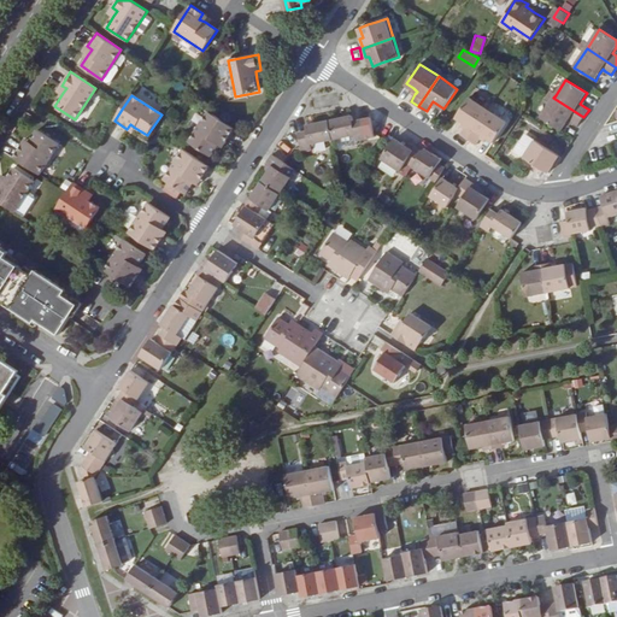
[(470,97),(456,117),(463,122),(466,124),(465,128),(460,134),(469,139),(488,110),(486,107),(470,97)]
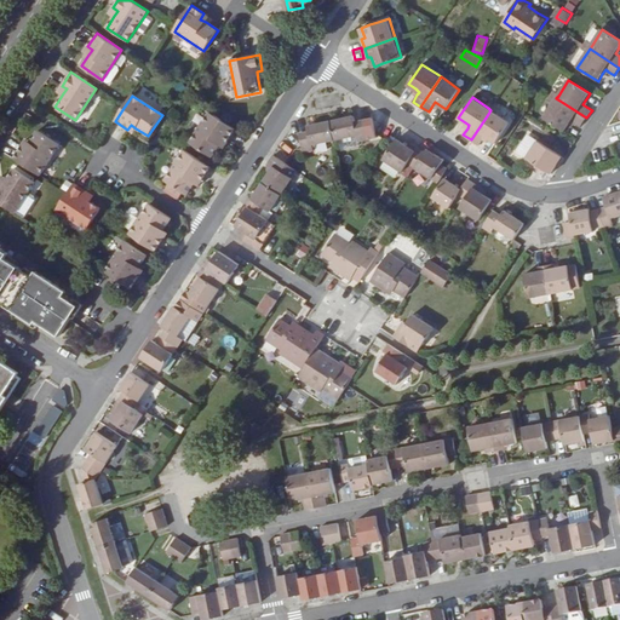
[(556,98),(555,102),(544,118),(564,131),(569,124),(572,120),(575,122),(581,126),(586,118),(556,98)]
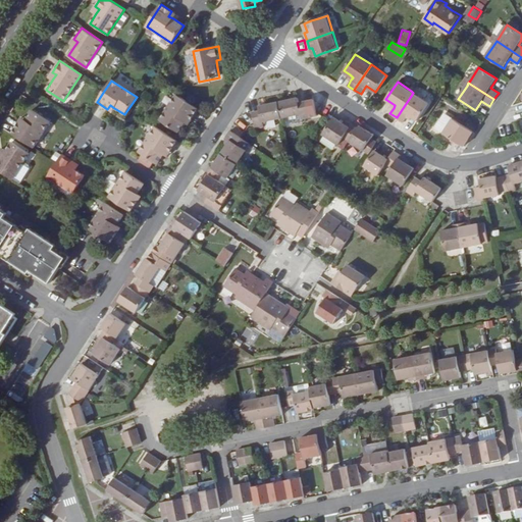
[(413,93),(397,117),(403,121),(407,117),(409,114),(412,116),(418,120),(429,103),(417,95),(413,93)]
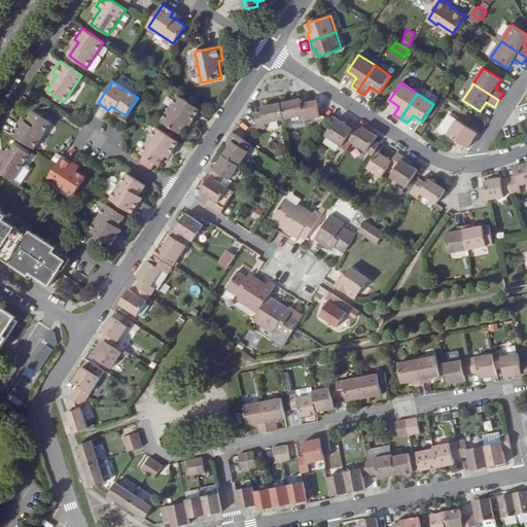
[(194,123),(201,110),(179,97),(162,123),(180,134),(186,125),(189,120),(194,123)]
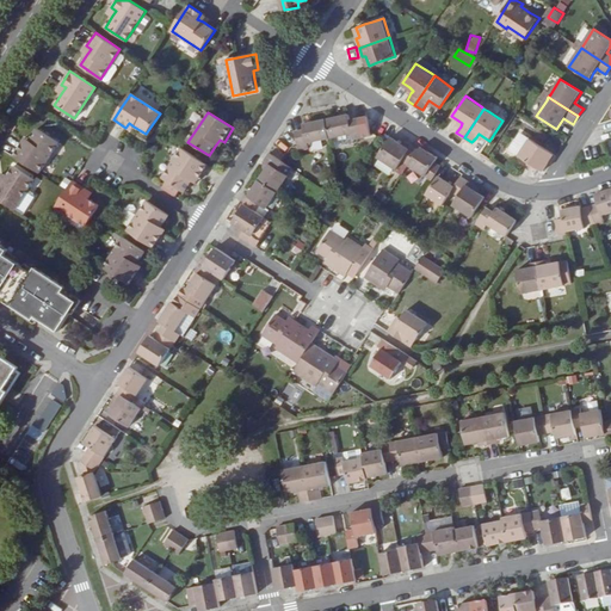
[(363,135),(359,117),(350,118),(349,112),(340,115),(326,117),(331,137),(352,133),(353,137),(363,135)]
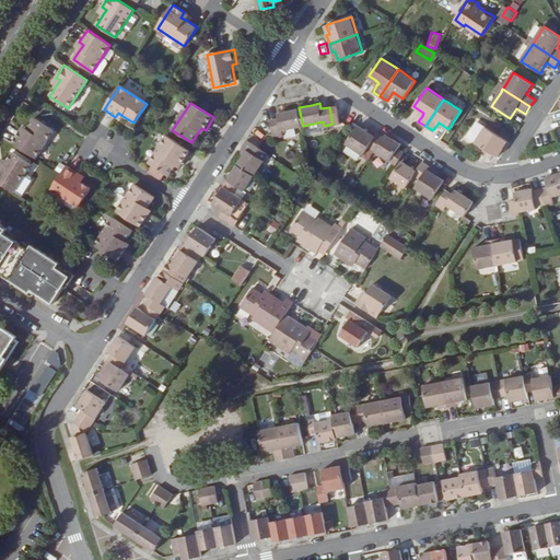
[(279,117),(272,118),(276,136),(283,135),(282,130),(303,126),(299,107),(286,111),(278,112),(279,117)]
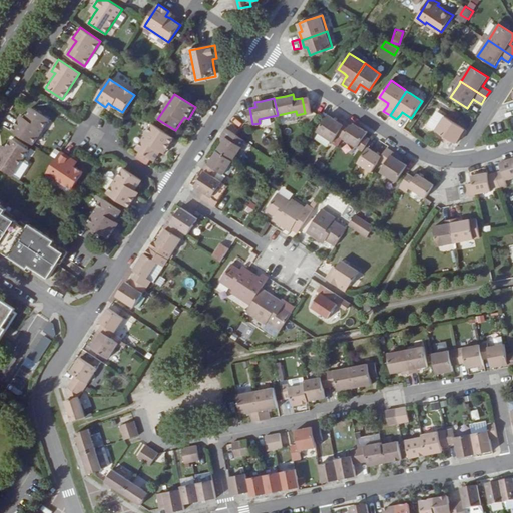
[(19,120),(12,131),(32,144),(49,120),(32,109),(25,118),(23,122),(19,120)]
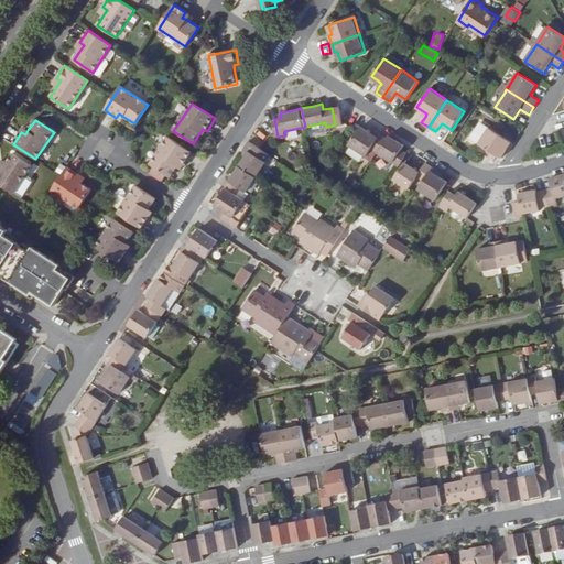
[(372,148),(380,134),(373,130),(371,133),(361,127),(349,145),(367,156),(372,148)]
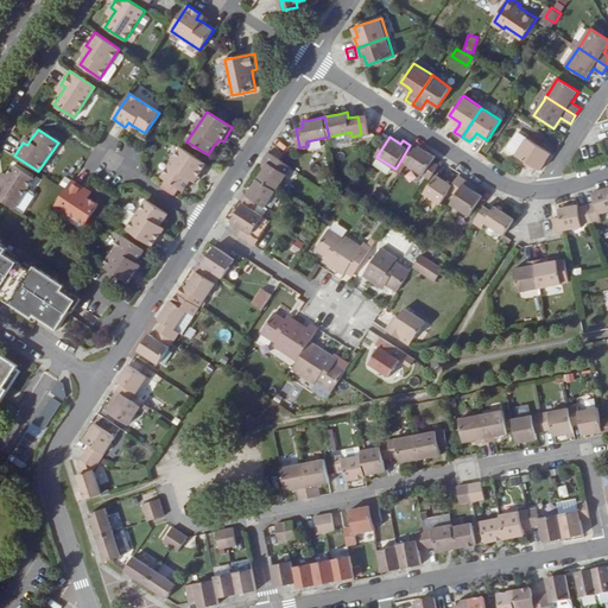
[(526,160),(533,165),(540,171),(546,162),(549,163),(553,154),(542,146),(529,138),(526,141),(517,154),(526,160)]
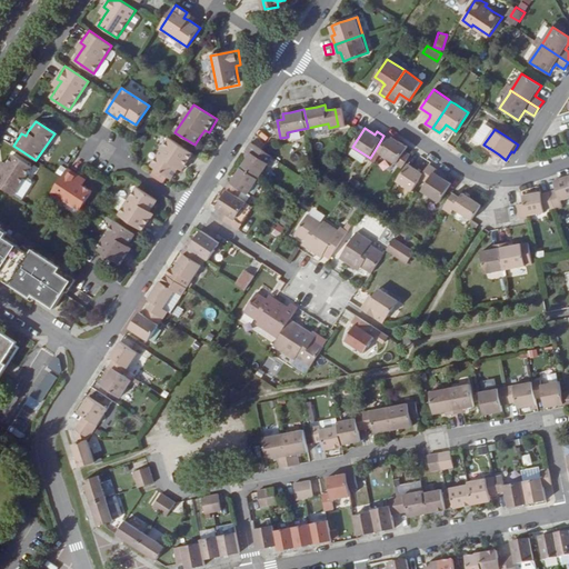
[(402,167),(411,155),(406,150),(408,147),(392,137),(390,140),(383,136),(376,149),(381,153),(402,167)]
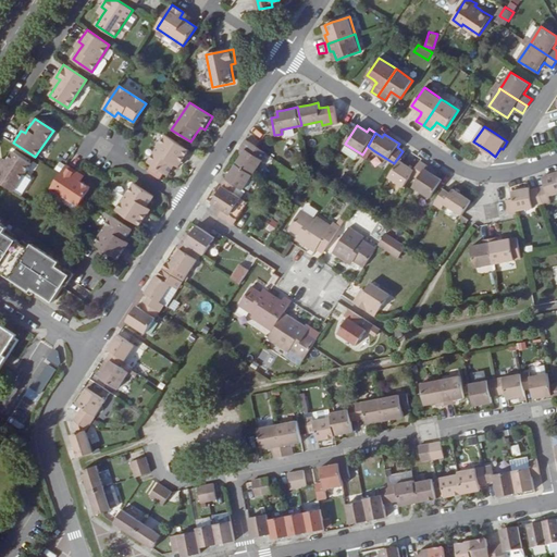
[(181,164),(189,151),(168,136),(149,164),(168,176),(174,165),(177,162),(181,164)]
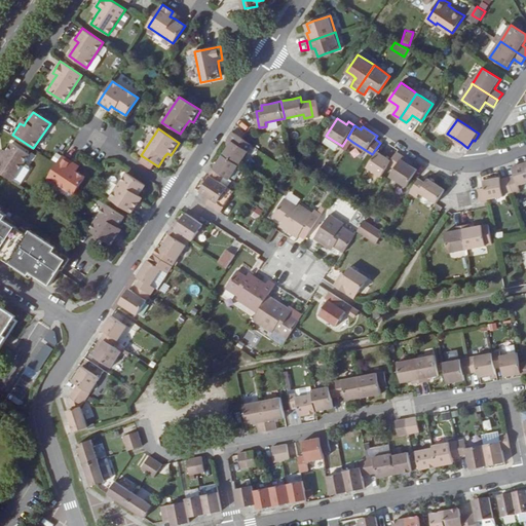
[(242,138),(232,132),(227,139),(231,141),(223,153),(239,164),(252,145),(242,138)]
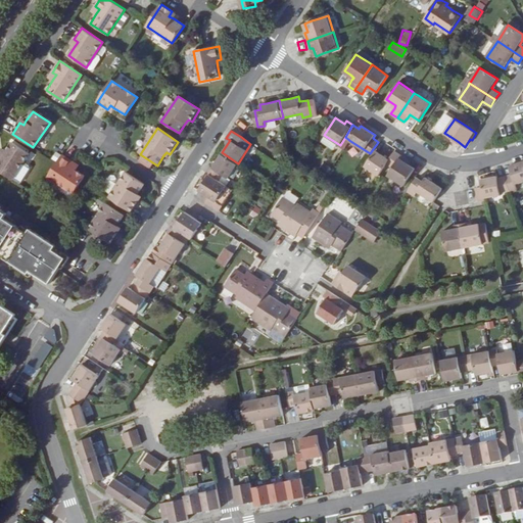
[(0,154),(0,171),(12,179),(22,162),(29,153),(11,142),(5,153),(2,156),(0,154)]
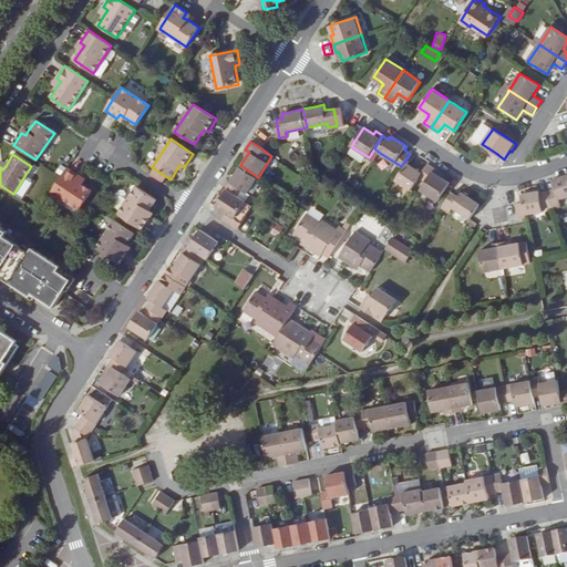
[(426,182),(435,167),(429,164),(423,173),(408,163),(397,179),(412,189),(420,177),(426,182)]
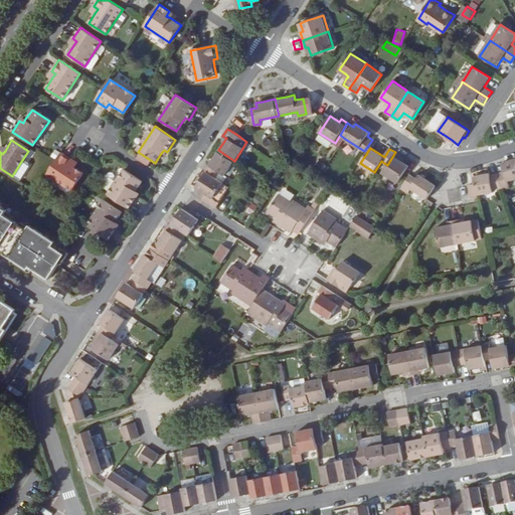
[(234,161),(218,150),(208,164),(206,163),(203,168),(216,177),(219,172),(224,176),(234,161)]
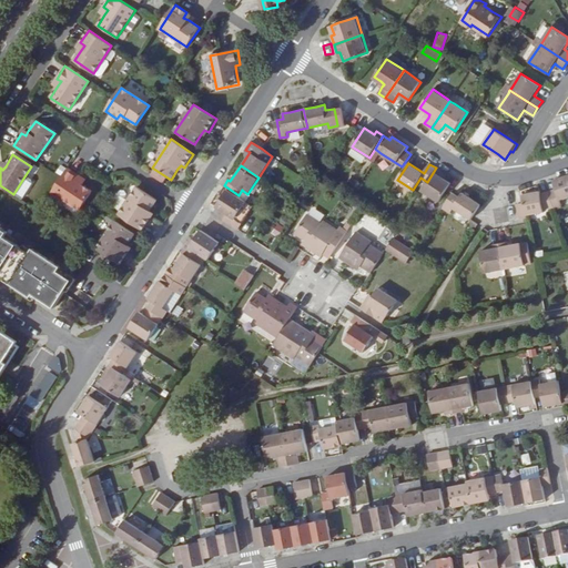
[(444,173),(436,168),(427,182),(422,190),(439,201),(452,183),(442,176),(444,173)]
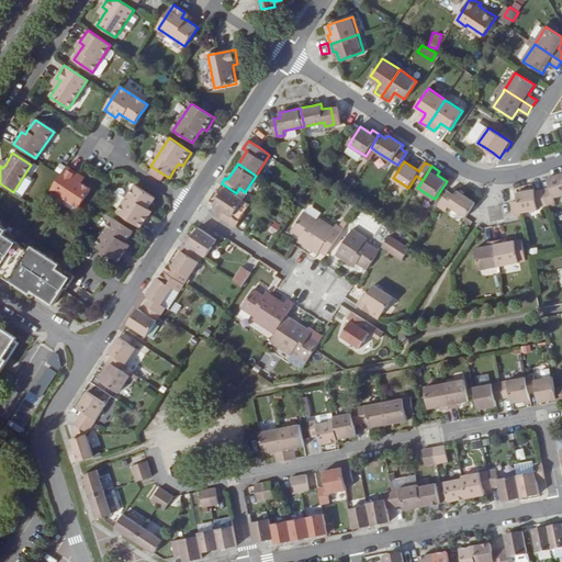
[(62,176),(52,190),(79,208),(91,189),(80,182),(76,179),(79,175),(67,167),(62,176)]
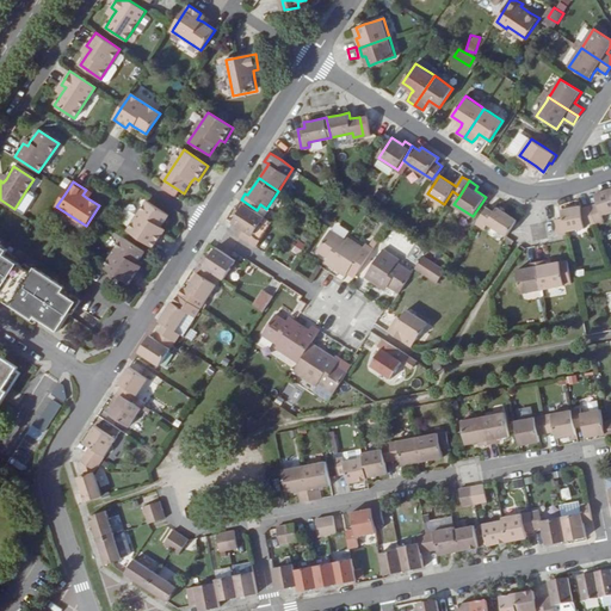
[(598,205),(591,208),(597,224),(604,222),(602,217),(610,213),(610,187),(594,195),(598,205)]
